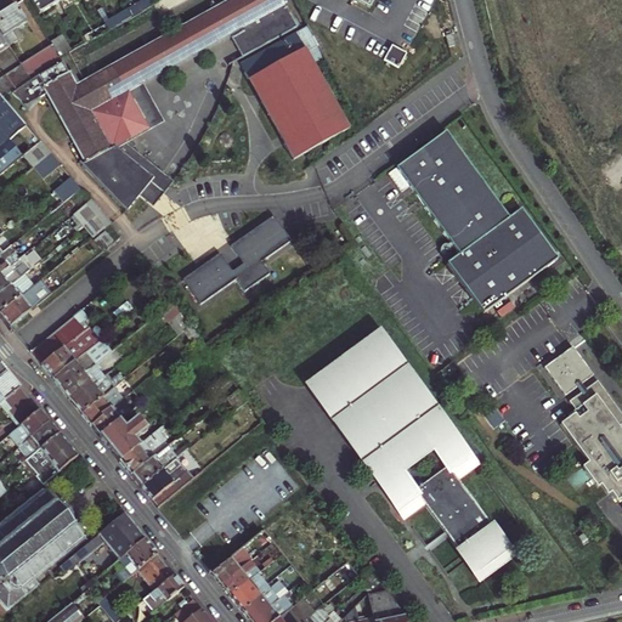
[(12,0),(0,7),(0,17),(6,28),(33,11),(27,0),(12,0)]
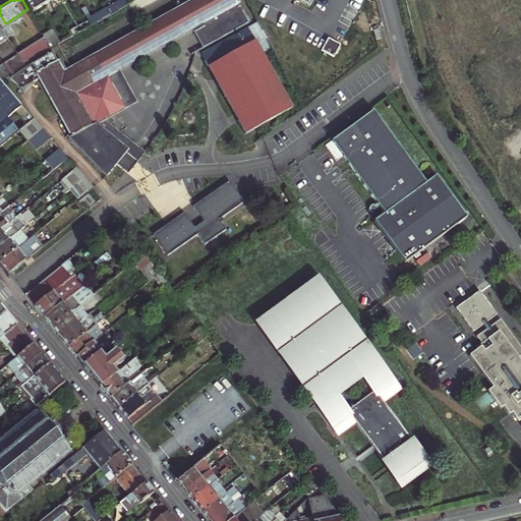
[(244,0),(189,0),(64,70),(59,60),(57,61),(53,54),(33,65),(13,78),(21,89),(38,74),(70,137),(106,176),(116,163),(125,171),(128,174),(146,152),(108,120),(114,117),(138,104),(119,67),(192,26),(204,46),(254,18),(244,0)]
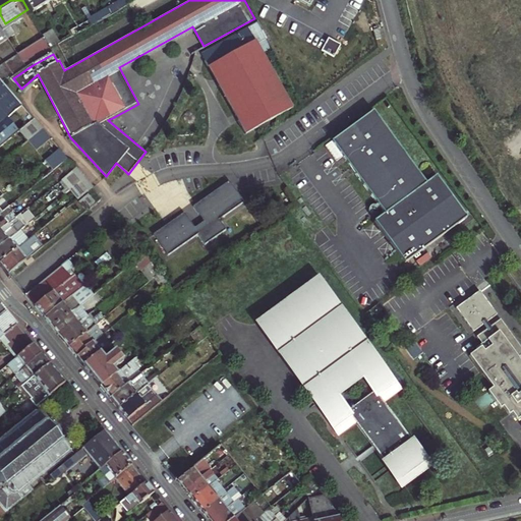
[(112,0),(109,2),(113,9),(128,0),(112,0)]
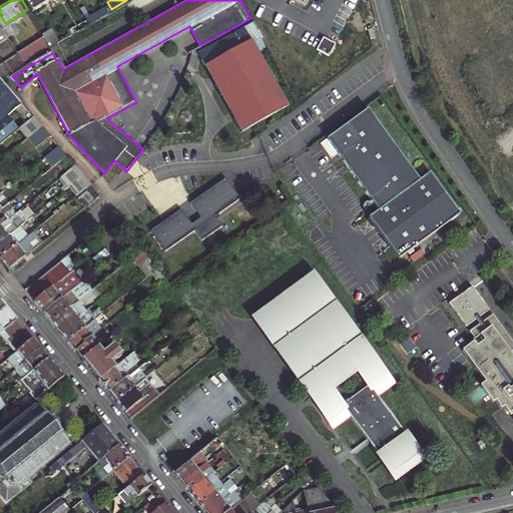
[(111,9),(107,2),(92,11),(97,18),(111,9)]
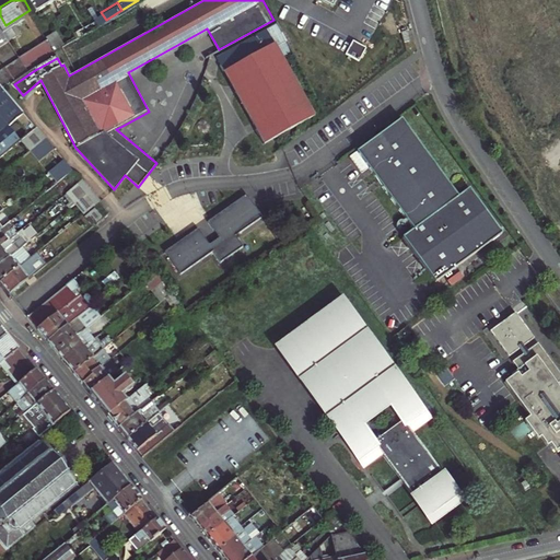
[(6,25),(0,15),(0,41),(11,34),(6,25)]
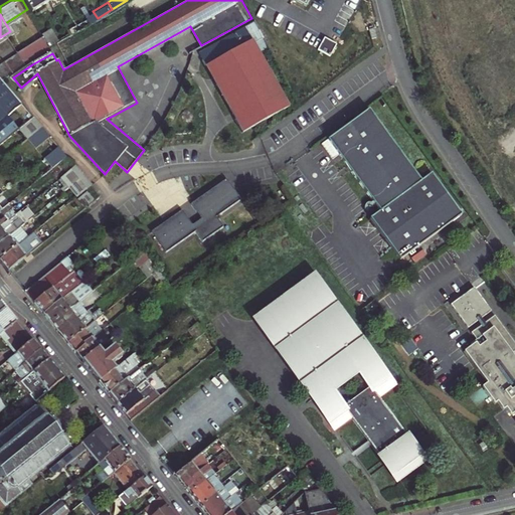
[(70,25),(73,32),(93,20),(89,14),(70,25)]
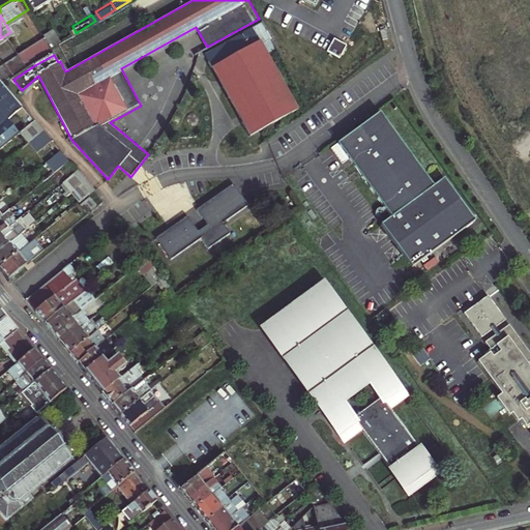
[(265,41),(276,35),(267,19),(261,22),(209,51),(225,79),(230,87),(243,113),(248,121),(256,135),(300,106),(265,41)]
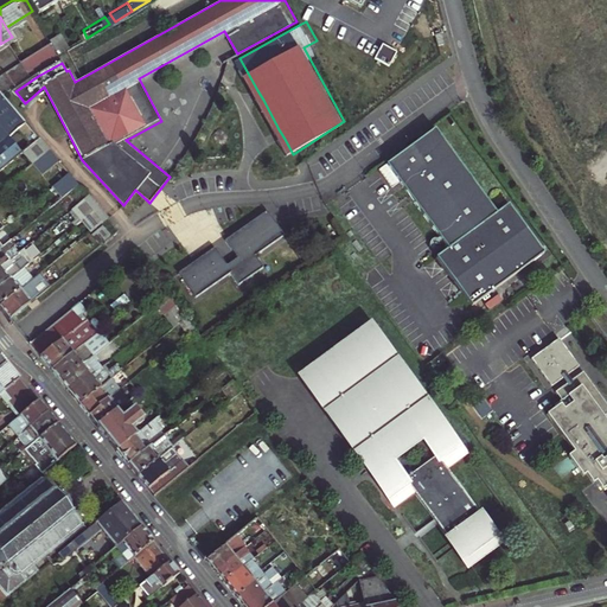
[(76,44),(64,25),(51,33),(53,36),(63,52),(76,44)]
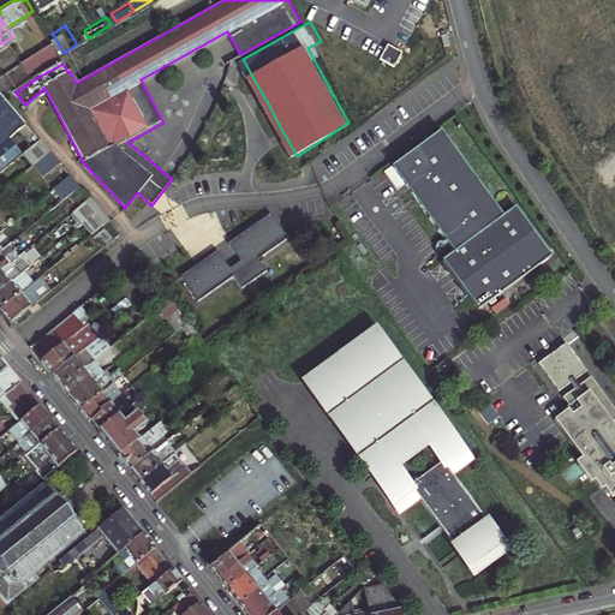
[(449,45),(447,35),(440,36),(443,47),(449,45)]
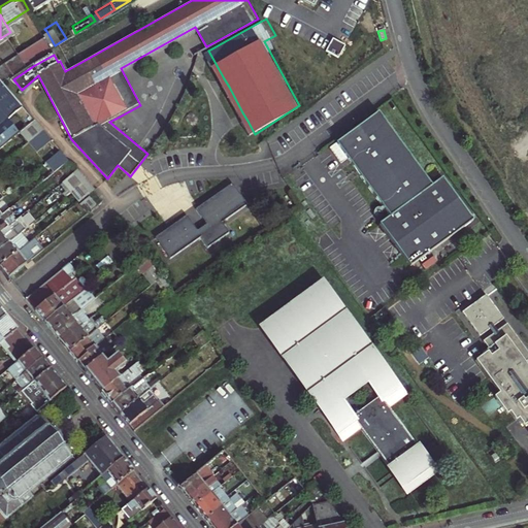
[(55,45),(46,31),(20,47),(21,50),(28,62),(55,45)]
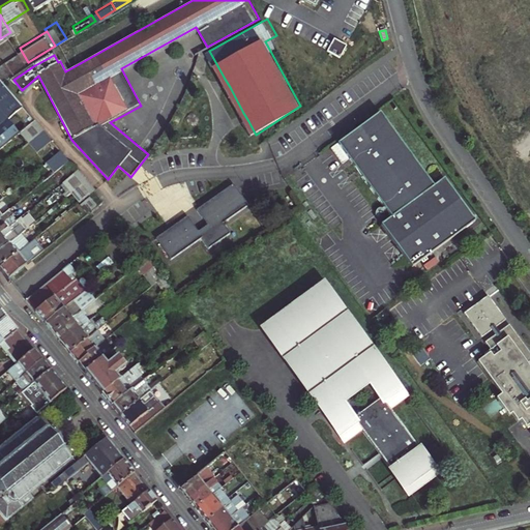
[(340,59),(346,47),(332,39),(326,53),(340,59)]
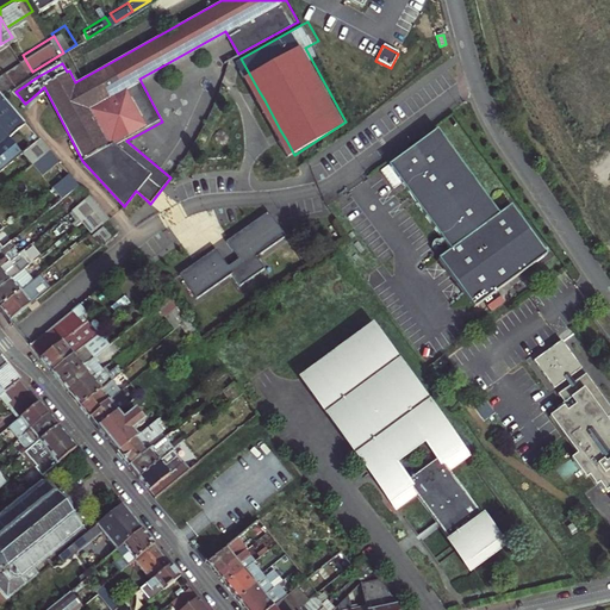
[(32,72),(24,57),(0,72),(0,83),(4,88),(32,72)]
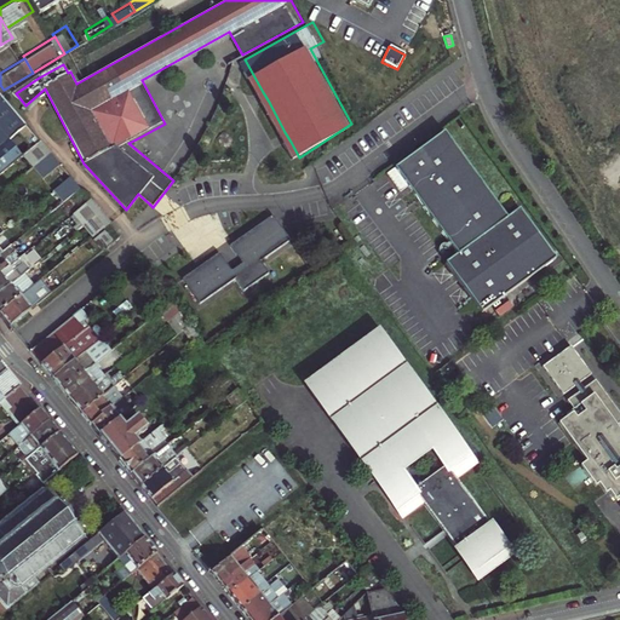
[(0,167),(22,151),(27,147),(13,131),(23,122),(36,139),(41,135),(33,125),(4,90),(0,85),(0,167)]
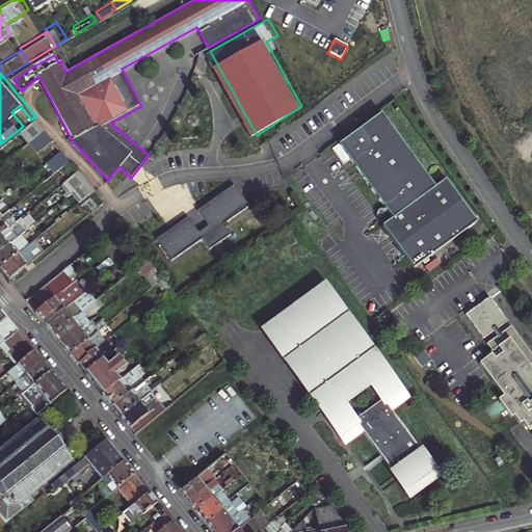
[(409,152),(381,113),(331,150),(342,164),(350,159),(393,219),(435,188),(409,152)]
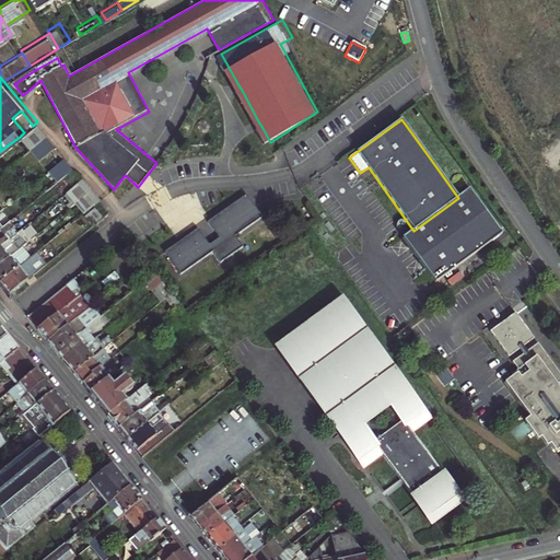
[(46,131),(37,121),(33,126),(24,132),(32,143),(46,131)]
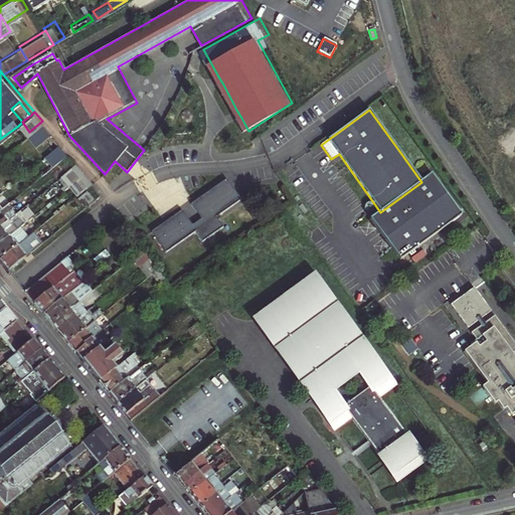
[(50,131),(42,121),(29,132),(37,142),(50,131)]
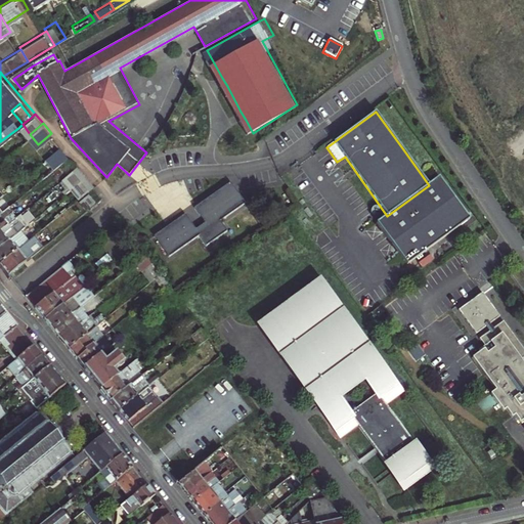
[(61,143),(47,155),(55,165),(70,154),(61,143)]
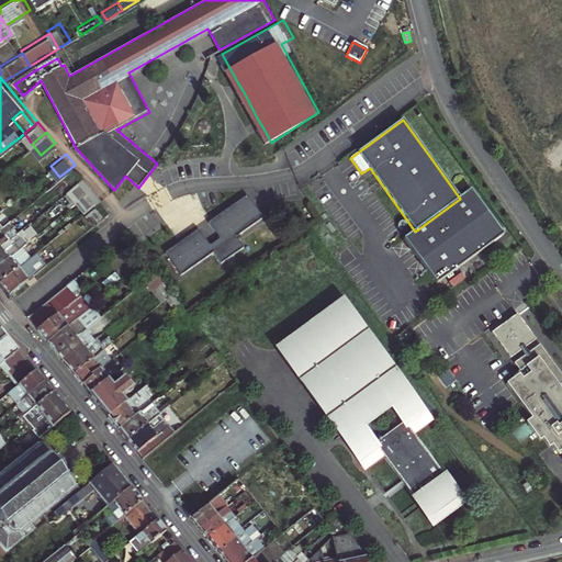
[(92,187),(83,176),(69,187),(78,199),(92,187)]
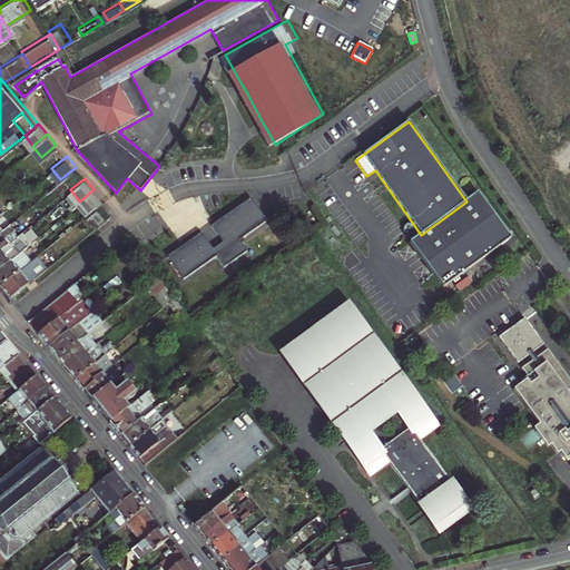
[(102,199),(94,189),(79,202),(88,212),(102,199)]
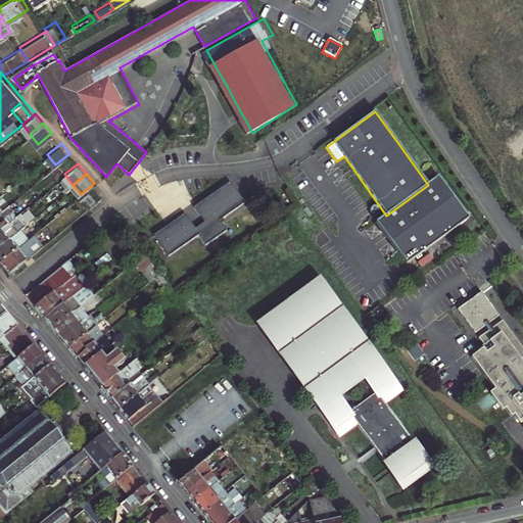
[(438,178),(428,185),(386,216),(377,222),(406,264),(469,219),(438,178)]
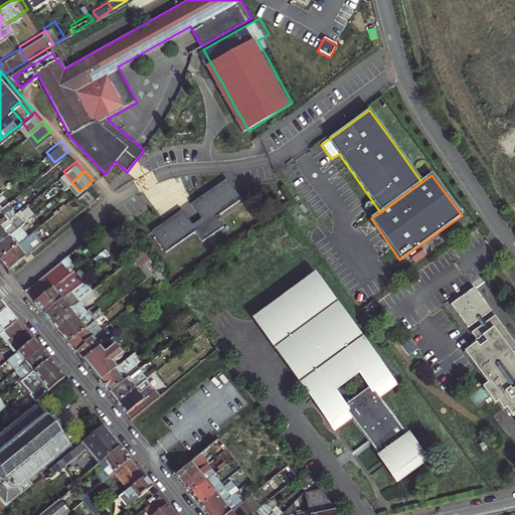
[(202,213),(193,220),(183,206),(162,220),(155,225),(170,246),(196,228),(202,238),(223,224),(216,214),(241,197),(236,191),(226,176),(193,199),(202,213)]
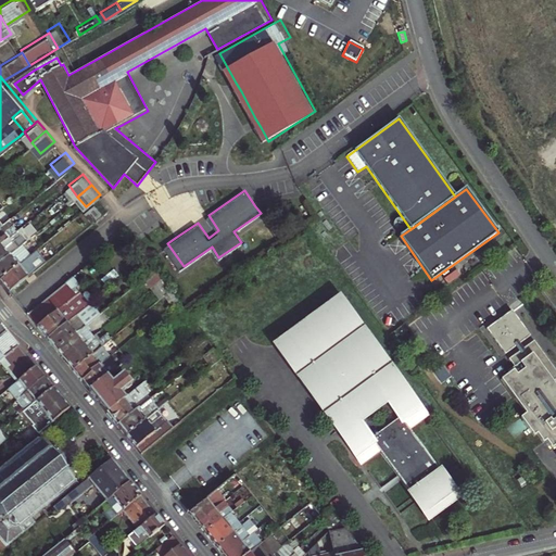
[(96,202),(84,212),(90,220),(102,210),(96,202)]
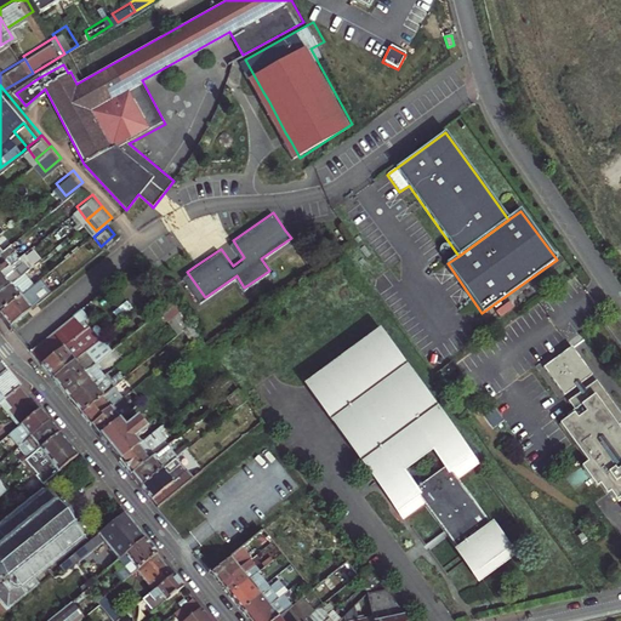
[(7,252),(3,246),(0,248),(0,267),(22,250),(18,244),(7,252)]
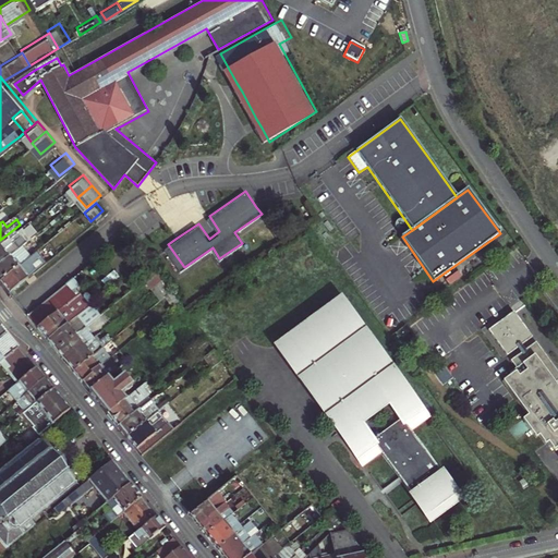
[(15,238),(25,230),(20,225),(0,240),(0,258),(20,243),(15,238)]
